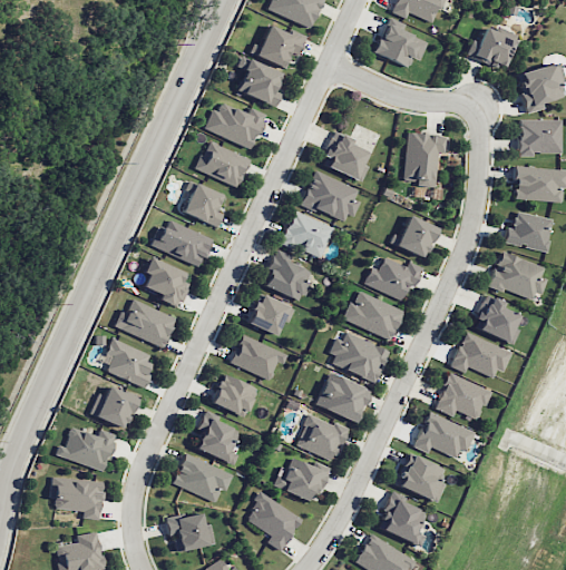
[(273,0),(270,10),(311,28),(322,0),(273,0)]
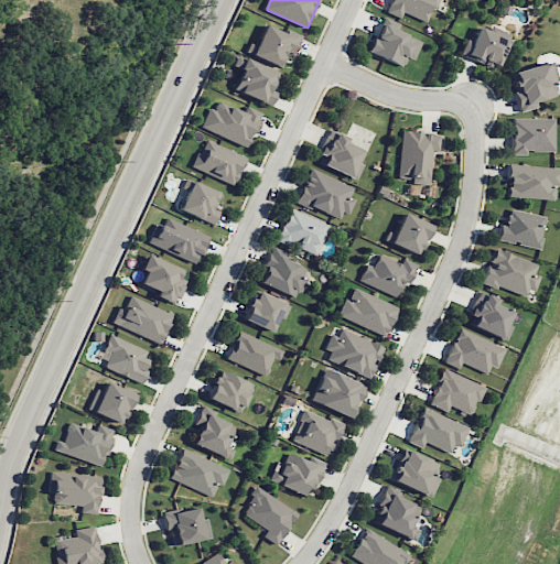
[(392,0),(388,12),(404,19),(406,12),(431,23),(440,0),(392,0)]
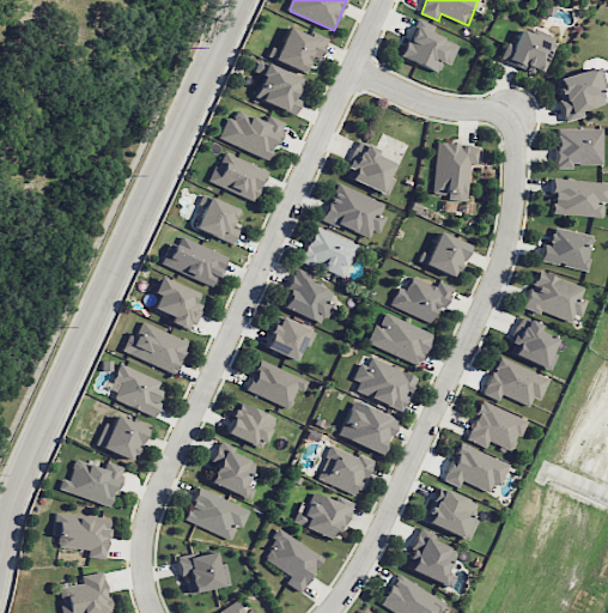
[(461,44),(417,24),(402,56),(439,73),(444,61),(453,65),(461,44)]
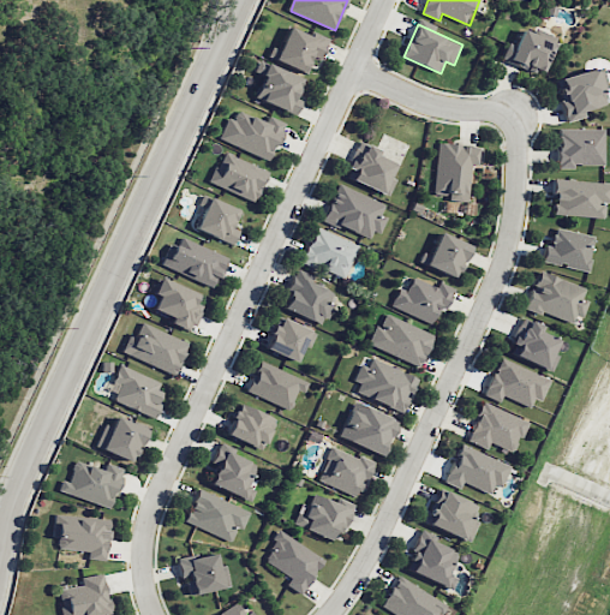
[(332,39),(314,30),(311,35),(291,27),(281,49),(275,47),(270,57),(309,73),(316,58),(322,60),(332,39)]
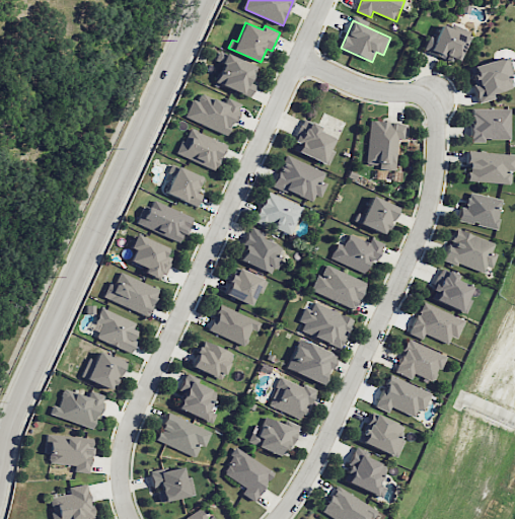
[(426,51),(460,62),(469,34),(441,26),(437,39),(430,35),(426,51)]
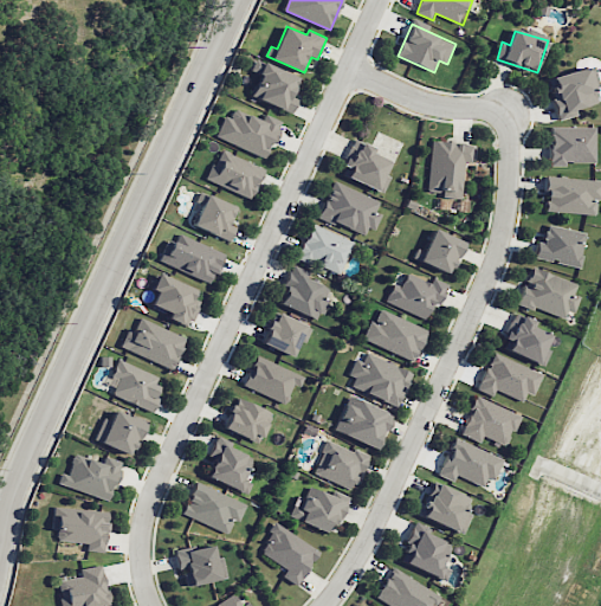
[(303,79),(258,58),(252,70),(263,75),(253,96),(288,111),(303,79)]
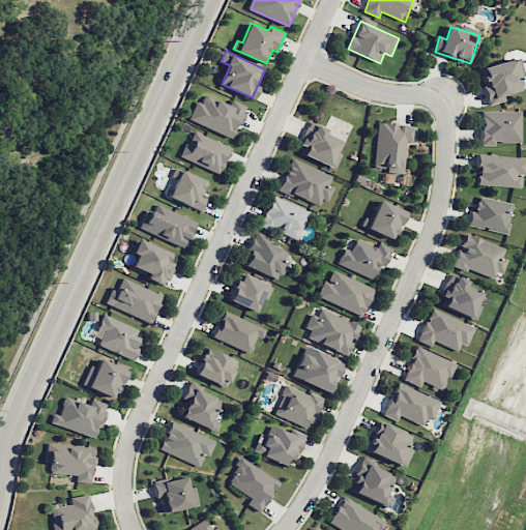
[(525,85),(523,78),(525,77),(525,70),(521,57),(480,69),(492,105),(506,100),(505,95),(525,89),(525,85)]
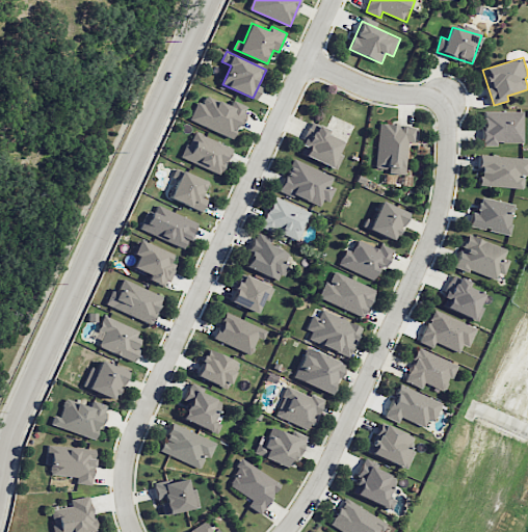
[(234,137),(239,125),(242,126),(249,106),(234,100),(232,105),(208,96),(205,104),(200,102),(191,121),(234,137)]
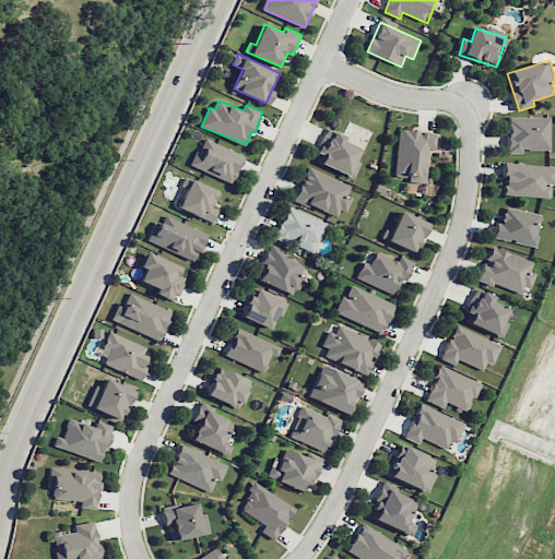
[(552,151),(553,117),(510,116),(509,150),(552,151)]
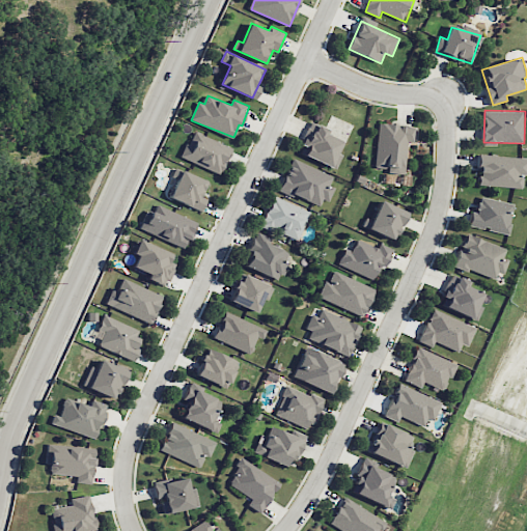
[(301,156),(339,167),(343,155),(339,154),(343,140),(328,135),(330,129),(311,122),(301,156)]
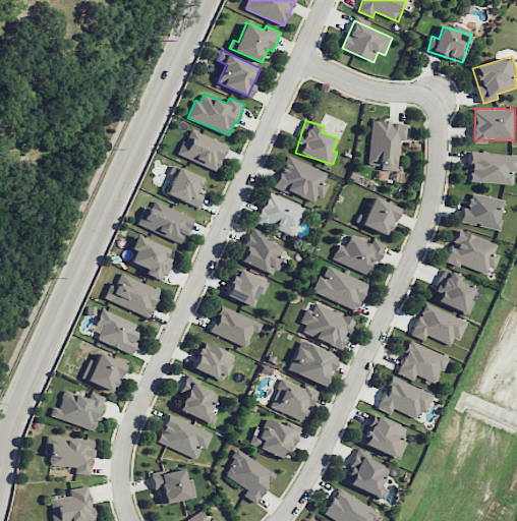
[(401,138),(408,139),(409,123),(372,121),(370,164),(383,165),(383,170),(400,171),(401,138)]
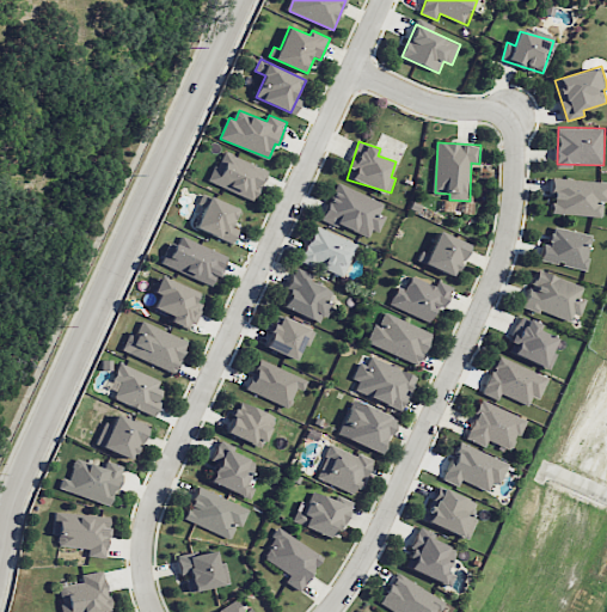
[(213,183),(258,200),(269,169),(224,152),(213,183)]
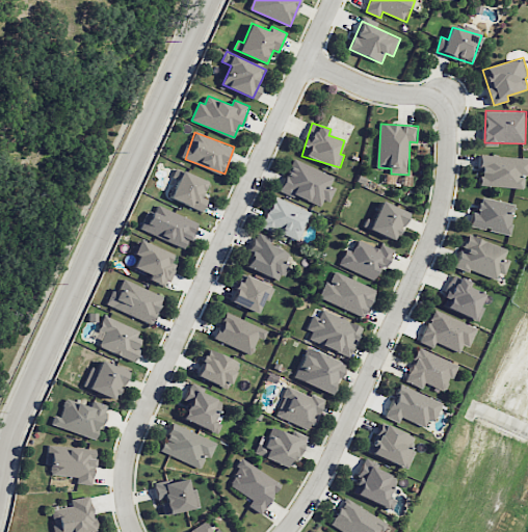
[(527,158),(482,154),(480,185),(525,188),(526,176),(527,176),(527,158)]
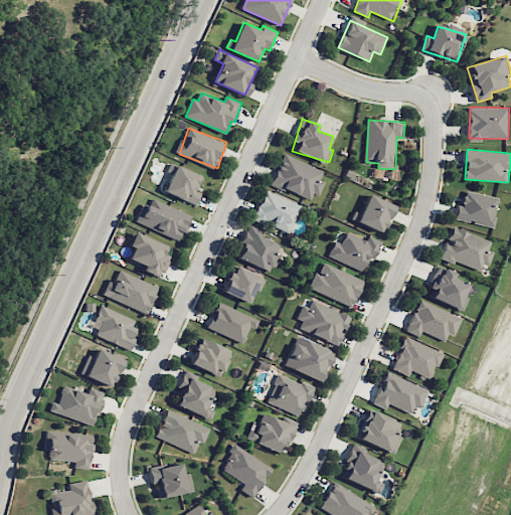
[(327,182),(321,179),(325,171),(286,154),(273,184),(311,201),(315,193),(321,195),(327,182)]
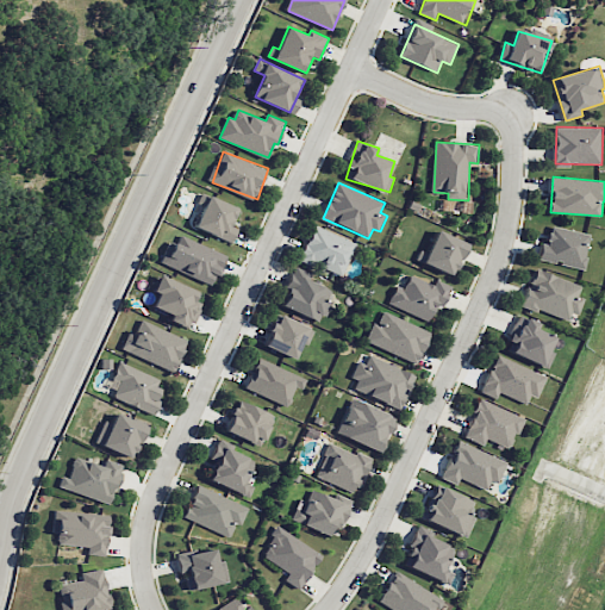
[(235,243),(239,229),(235,226),(242,209),(204,193),(200,204),(204,205),(195,226),(235,243)]
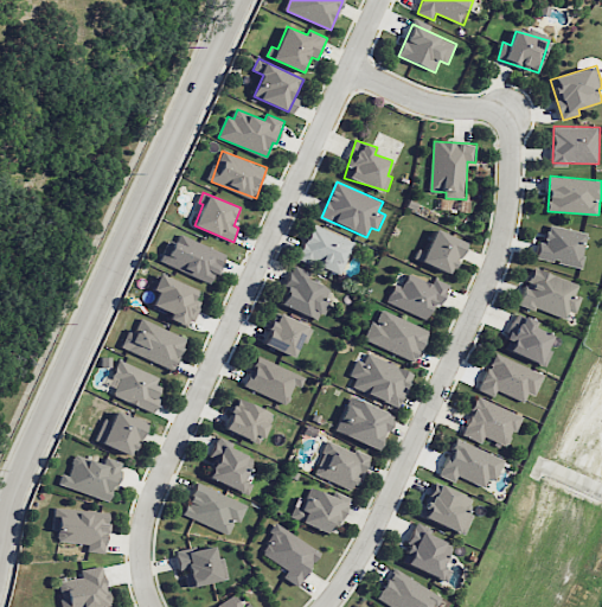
[(300,257),(343,276),(357,242),(314,223),(300,257)]
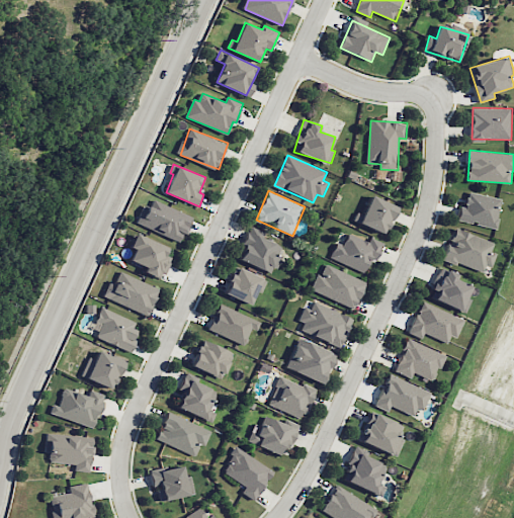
[(504,199),(469,191),(466,207),(461,206),(458,220),(497,229),(504,199)]
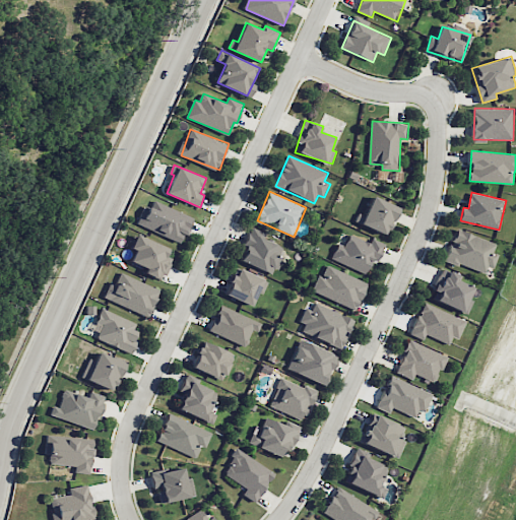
[(366,215),(360,213),(357,222),(387,234),(392,220),(395,222),(401,207),(373,196),(366,215)]
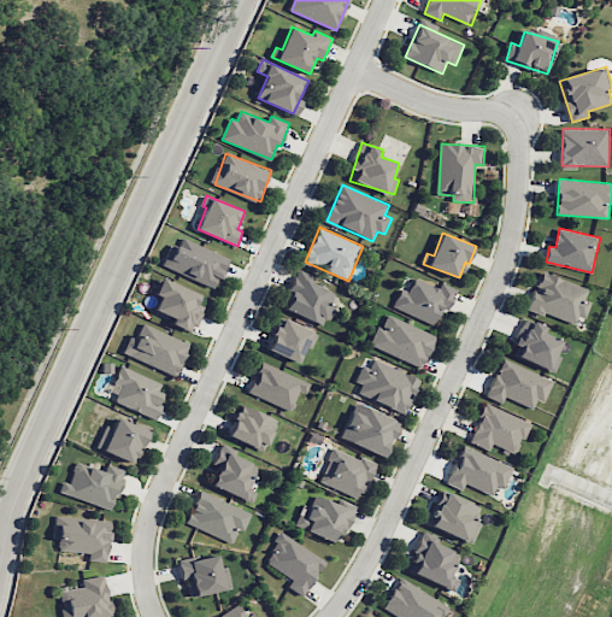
[(165,266),(217,288),(230,258),(186,238),(182,246),(175,244),(165,266)]
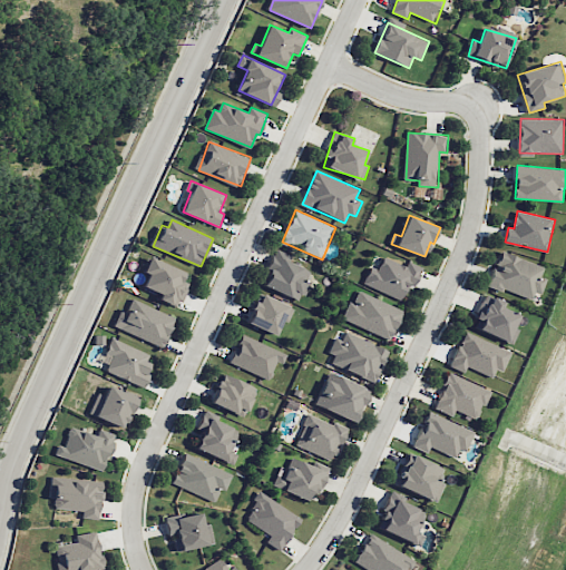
[(263,284),(303,302),(311,282),(308,279),(312,271),(291,262),(293,256),(277,249),(263,284)]
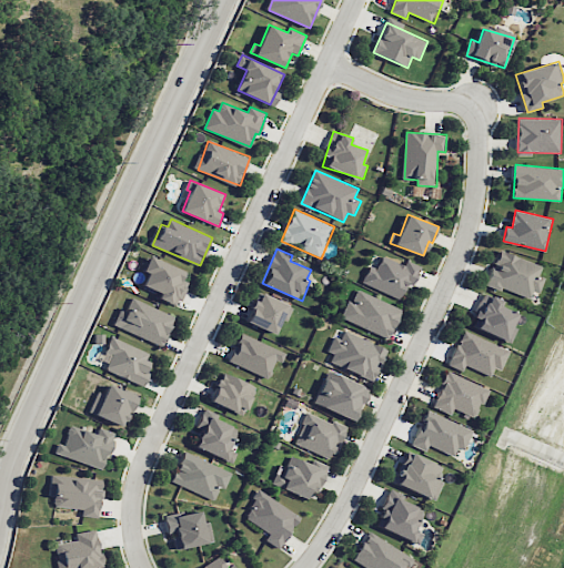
[(544,264),(497,251),(487,285),(532,297),(534,291),(542,293),(546,277),(541,276),(544,264)]
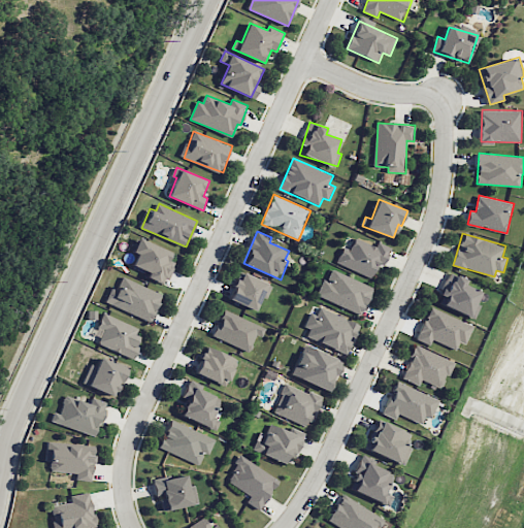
[(373,277),(379,263),(386,265),(393,246),(380,242),(379,245),(356,237),(352,250),(345,248),(338,264),(373,277)]
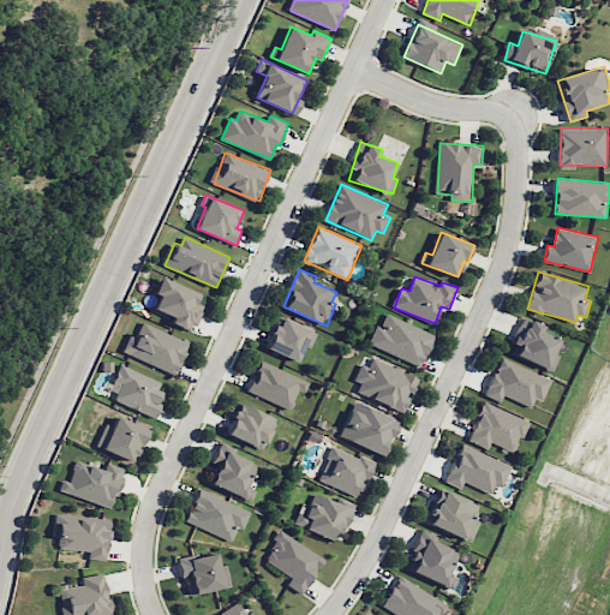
[(192,332),(208,297),(163,278),(156,293),(162,296),(156,309),(175,317),(172,323),(192,332)]
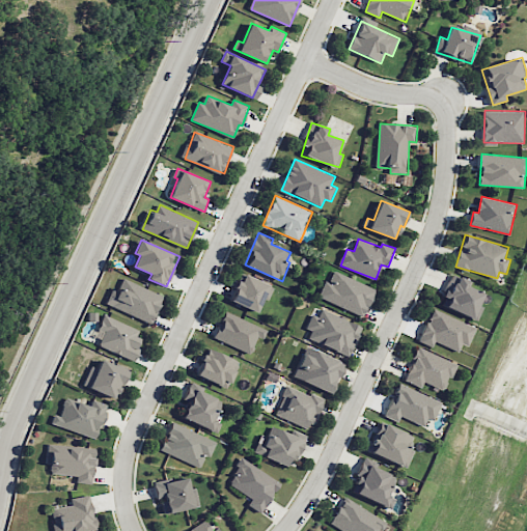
[(320,297),(364,316),(377,289),(336,271),(330,283),(327,281),(320,297)]
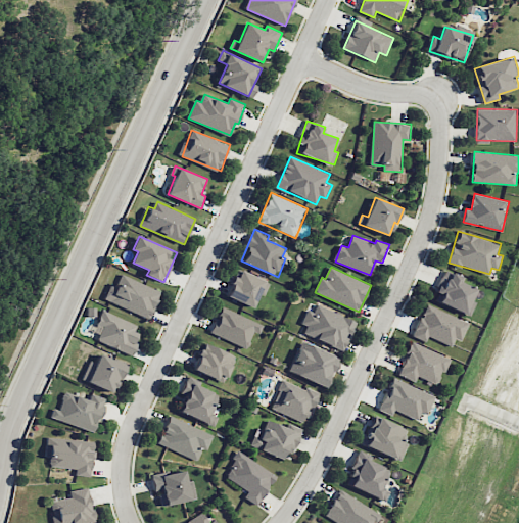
[(255,306),(261,294),(267,296),(272,282),(239,270),(229,297),(255,306)]
